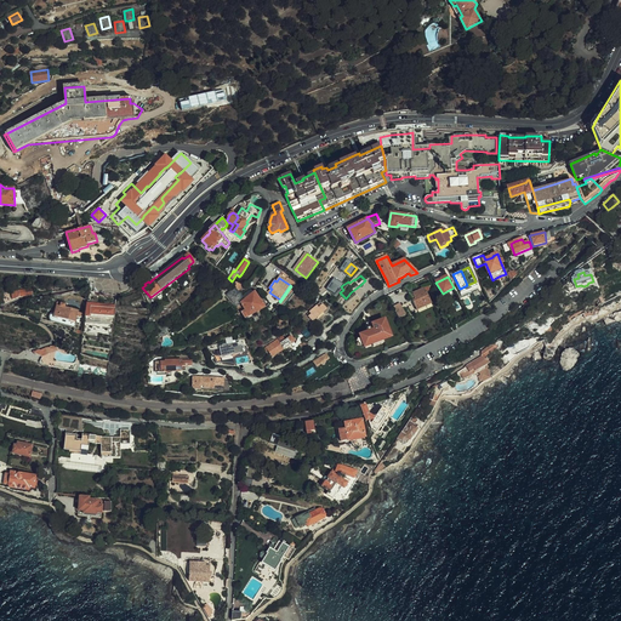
[(360,285),(351,292),(353,295),(362,286),(360,285)]
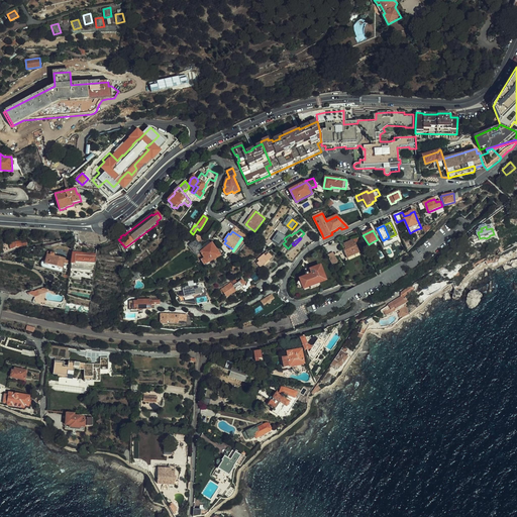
[(345,248),(343,250),(347,257),(359,252),(355,242),(358,241),(357,238),(343,244),(345,247),(345,248)]
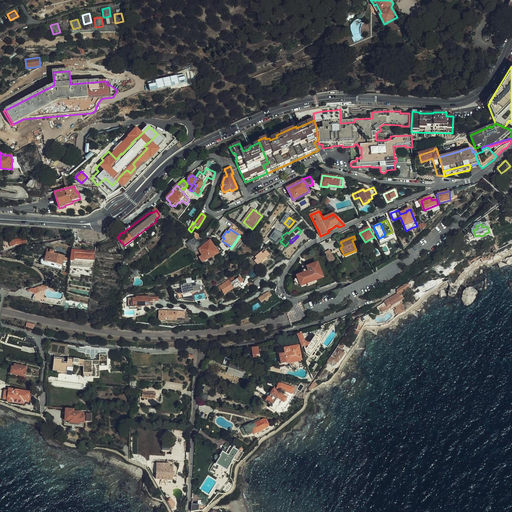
[(13,246),(29,243),(31,243),(31,241),(30,241),(30,238),(12,240),(13,246)]
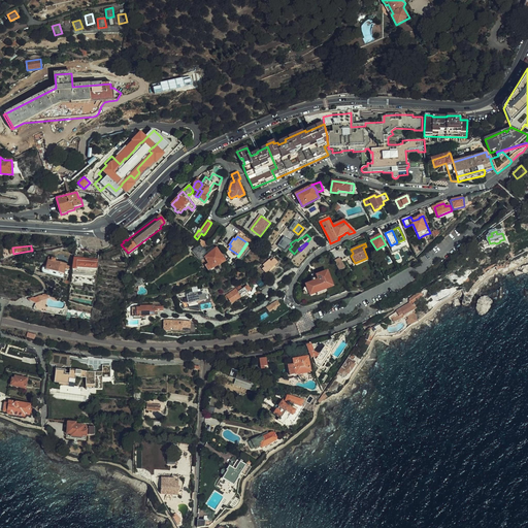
[(192,252),(201,261),(208,256),(203,249),(199,245),(192,252)]
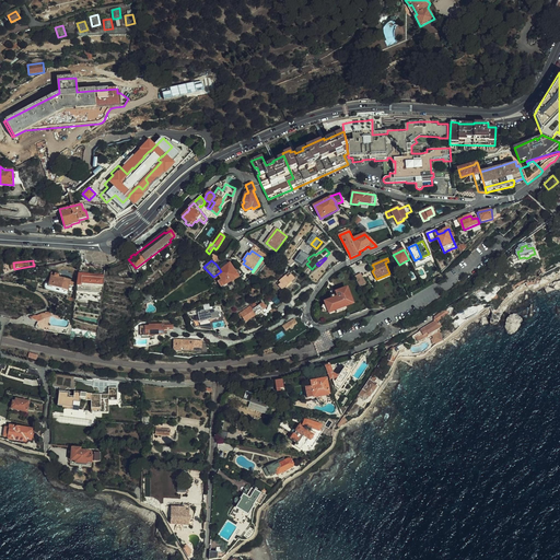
[(221,271),(213,277),(217,283),(219,282),(221,287),(238,278),(230,265),(221,271)]
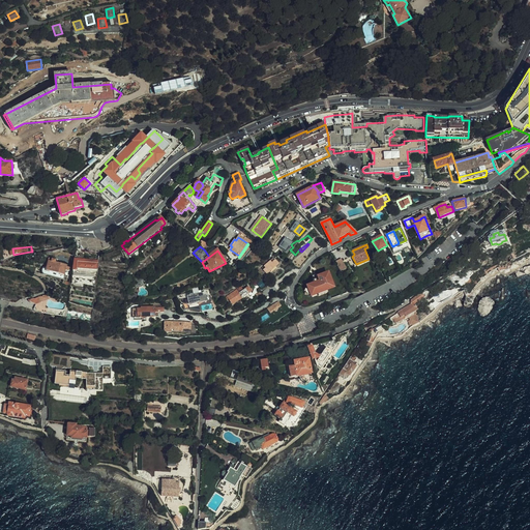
[(51,262),(49,261),(46,272),(64,277),(65,271),(68,271),(69,268),(66,267),(67,265),(62,263),(61,264),(56,263),(57,261),(52,259),(51,262)]
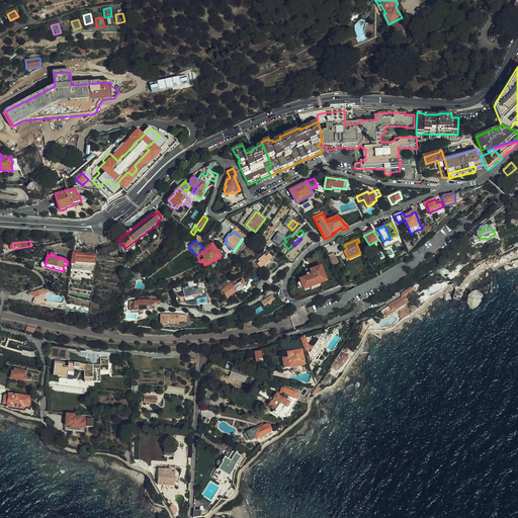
[(273,258),(269,253),(266,256),(264,254),(258,260),(260,262),(258,264),(261,268),(273,258)]
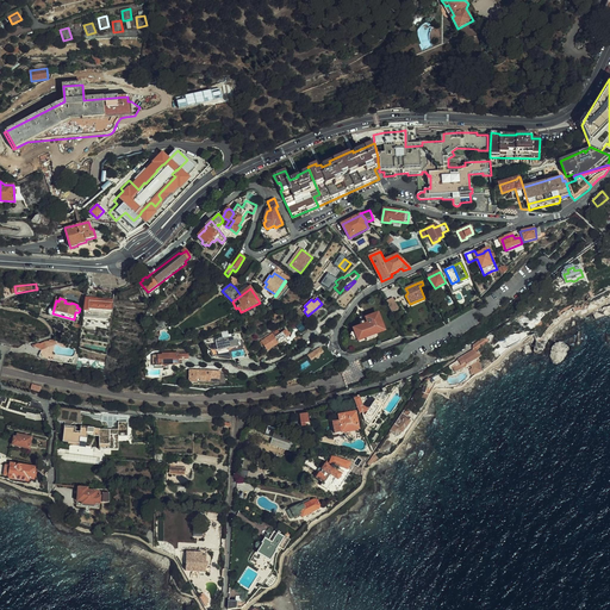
[(392,299),(386,303),(392,313),(398,310),(392,299)]
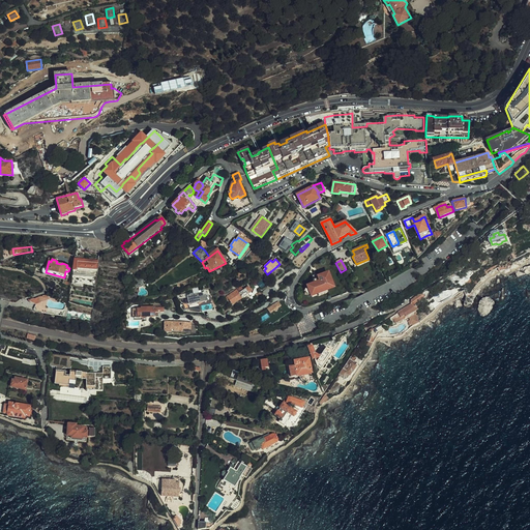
[(72,275),(96,276),(98,264),(79,263),(78,272),(74,271),(72,275)]
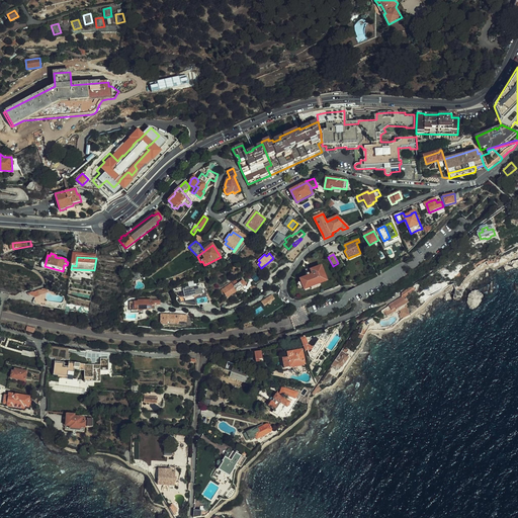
[(450,274),(449,277),(452,278),(453,278),(455,276),(457,276),(460,274),(460,272),(464,267),(461,264),(459,267),(458,266),(450,274)]
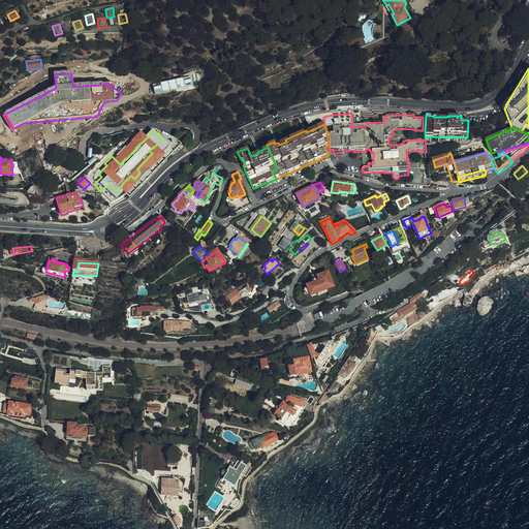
[(316,290),(317,293),(327,289),(325,287),(333,284),(328,273),(318,276),(319,281),(316,282),(314,279),(312,280),(311,281),(312,283),(313,283),(308,285),(308,287),(305,288),(304,290),(305,293),(308,293),(310,292),(316,290)]
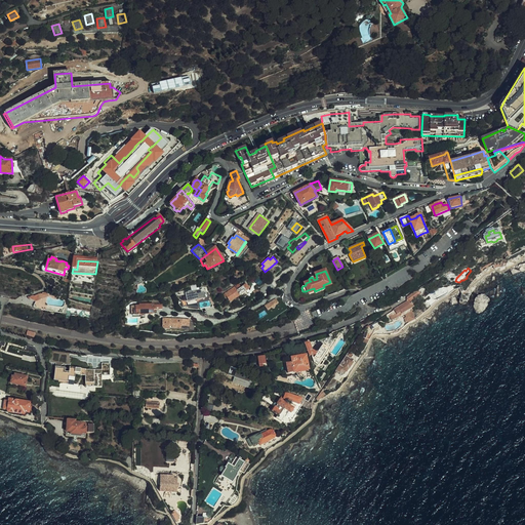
[(308,275),(310,278),(312,277),(314,280),(317,279),(316,274),(315,273),(313,272),(310,273),(308,275)]
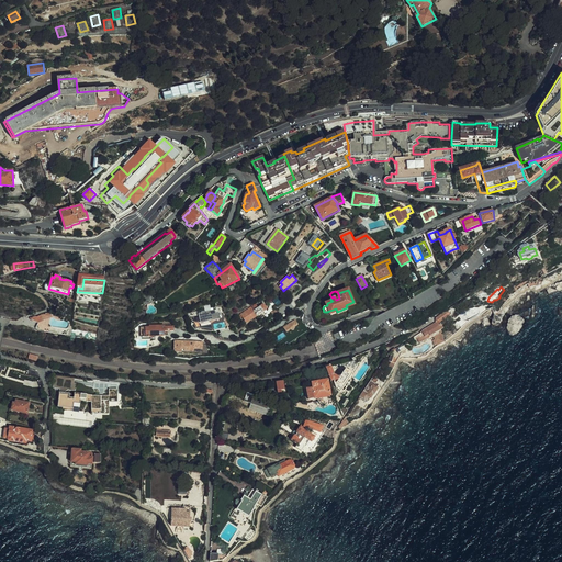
[(255,305),(250,308),(253,311),(257,316),(259,319),(265,316),(261,313),(267,308),(263,304),(258,308),(255,305)]
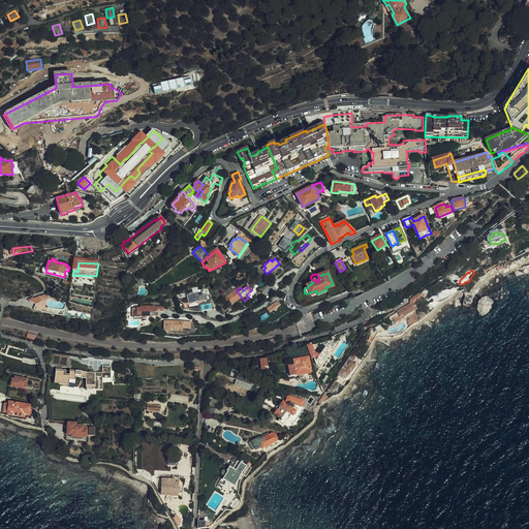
[(189,308),(197,306),(197,303),(207,302),(205,294),(208,294),(207,291),(205,292),(198,293),(197,288),(192,289),(193,294),(190,296),(191,298),(187,299),(188,303),(189,308)]
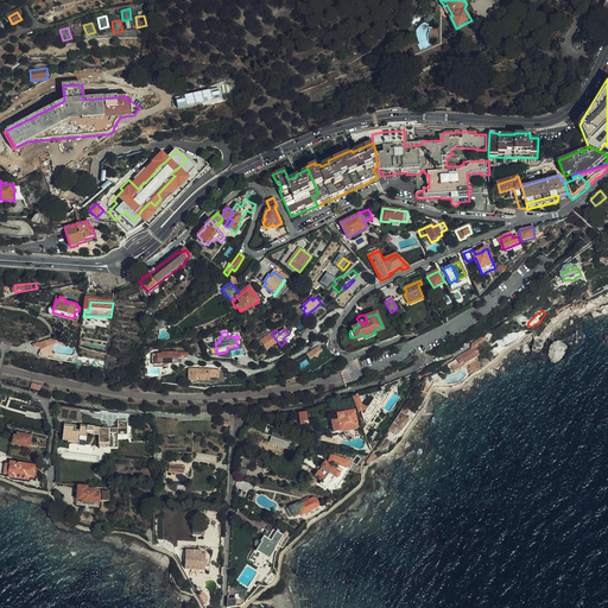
[(273,336),(271,334),(259,342),(263,348),(260,349),(261,352),(264,349),(265,352),(278,342),(273,336)]
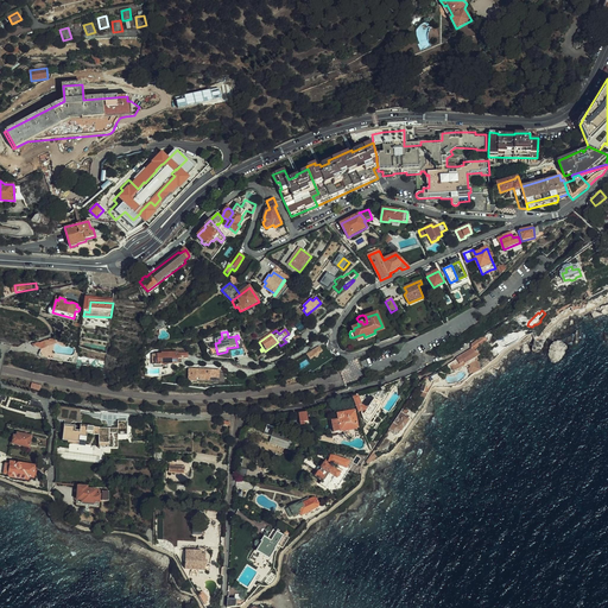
[(480,346),(480,347),(482,347),(491,343),(487,335),(485,336),(487,340),(480,346)]
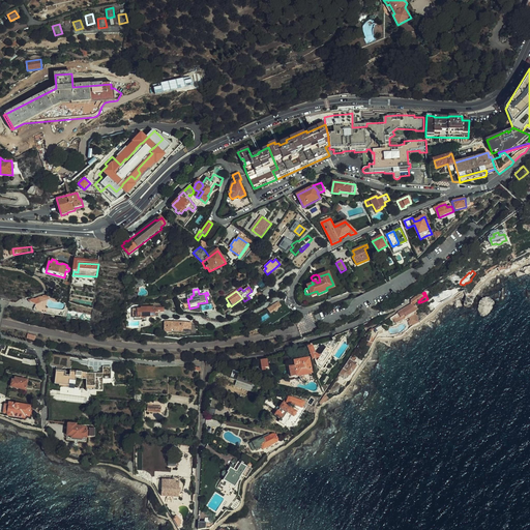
[(413,303),(418,302),(418,301),(424,296),(422,293),(418,296),(420,297),(418,299),(417,297),(413,300),(413,303)]
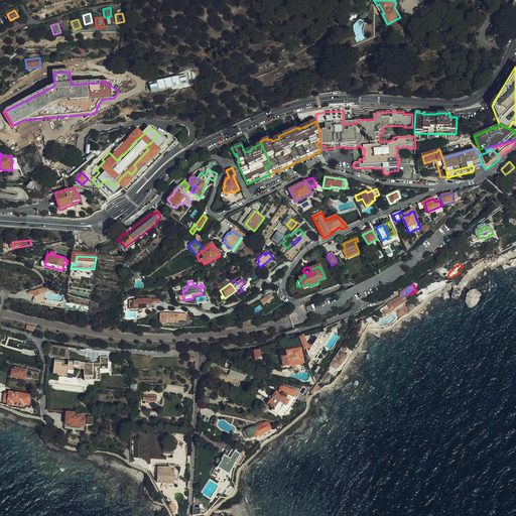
[(60,307),(66,308),(67,302),(48,300),(47,299),(46,294),(47,293),(49,292),(48,291),(39,294),(38,290),(47,287),(46,286),(45,286),(27,292),(35,297),(33,301),(36,302),(43,305),(60,307)]
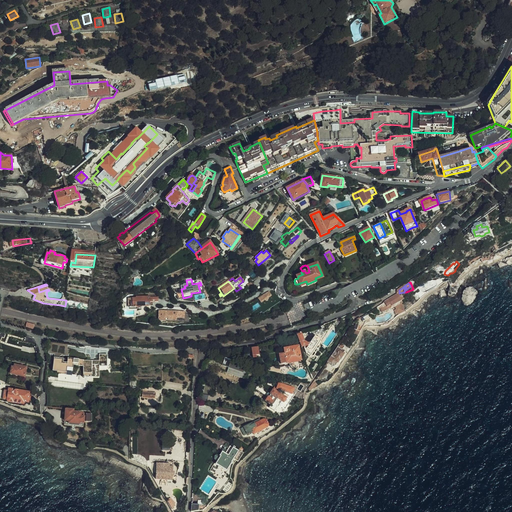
[(268,291),(258,297),(261,303),(264,300),(265,301),(269,299),(269,298),(272,296),(268,291)]
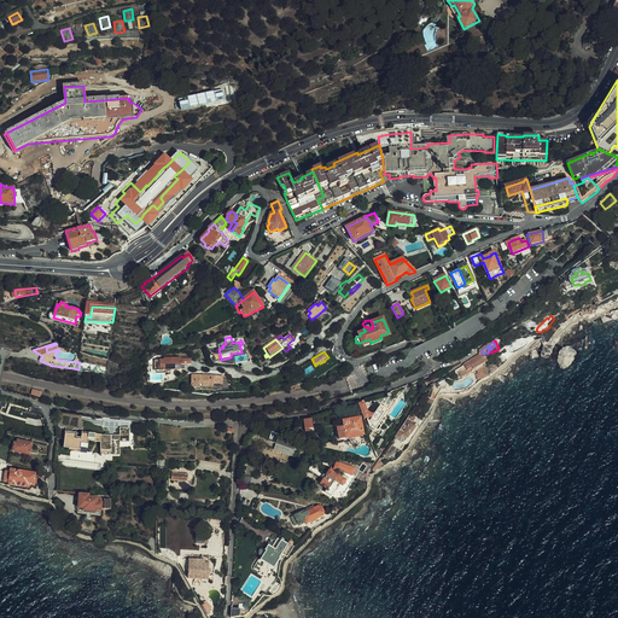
[(489,361),(482,354),(468,362),(472,368),(471,369),(472,372),(489,361)]
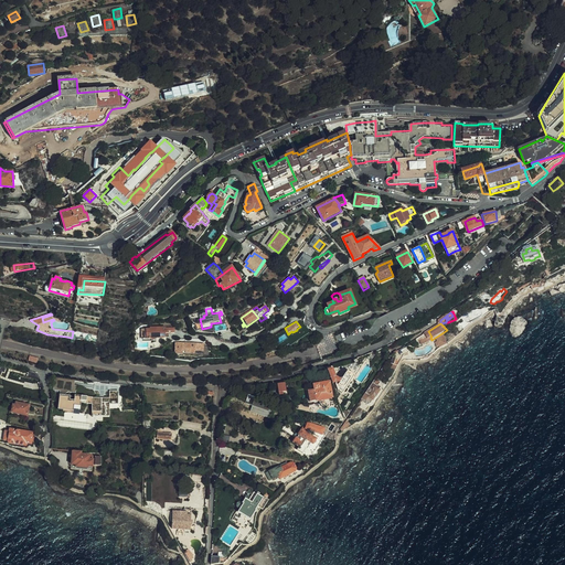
[(157,338),(157,339),(166,339),(166,333),(174,333),(174,329),(166,329),(164,328),(151,329),(151,330),(142,330),(144,340),(152,339),(152,338),(157,338)]
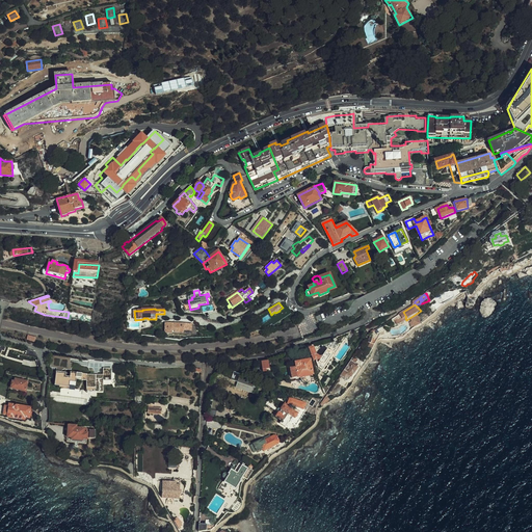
[(403,312),(400,314),(402,316),(395,321),(396,322),(396,321),(398,324),(406,320),(405,318),(406,317),(403,312)]
